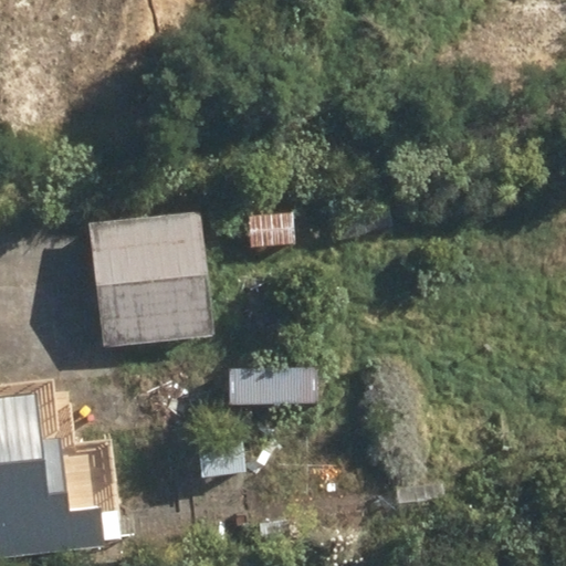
[(328,206),(333,247),(390,239),(384,197),(328,206)]
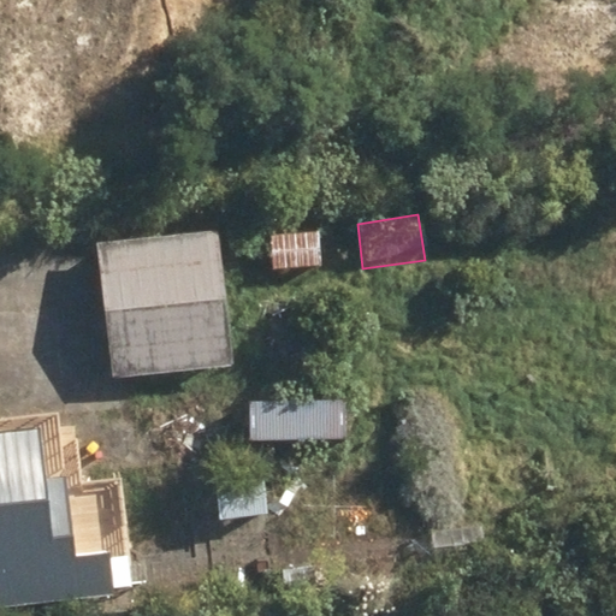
[(99,246),(112,379),(231,367),(219,234),(99,246)]
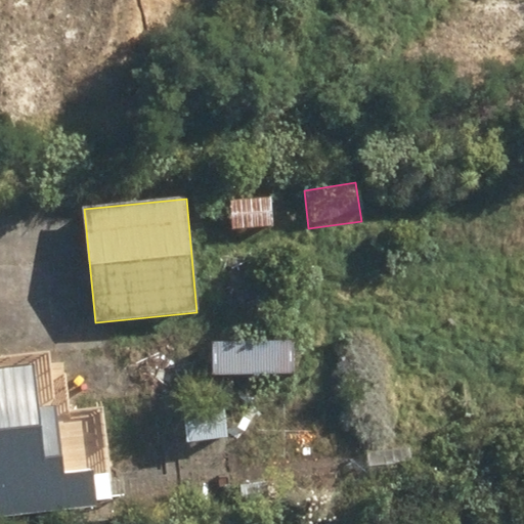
[(228,201),(230,231),(272,229),(270,199),(228,201)]
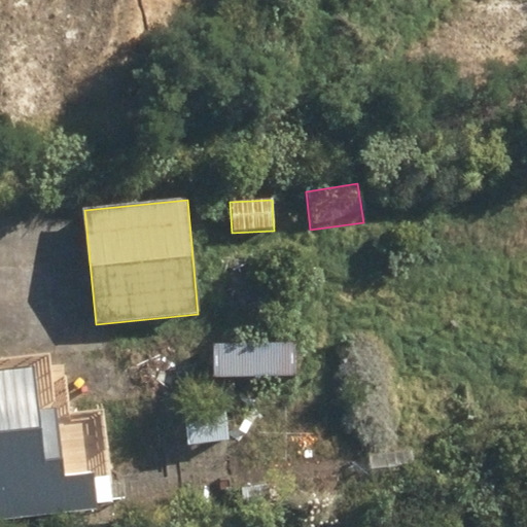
[(0,519),(95,510),(92,475),(64,478),(57,412),(35,415),(30,369),(0,372),(0,519)]
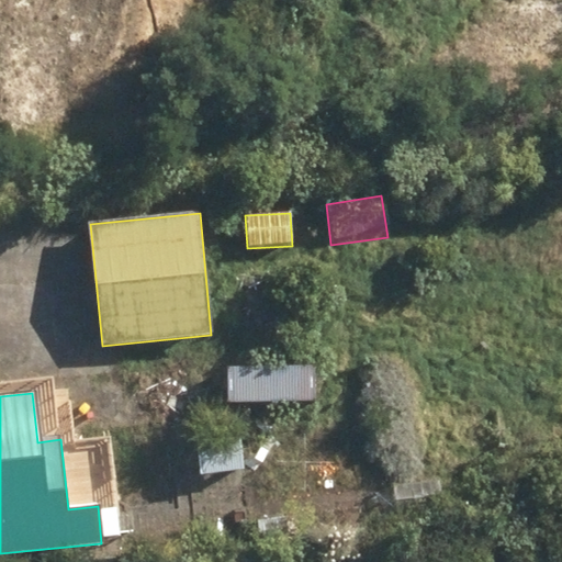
[(194,442),(198,476),(244,472),(240,438),(194,442)]
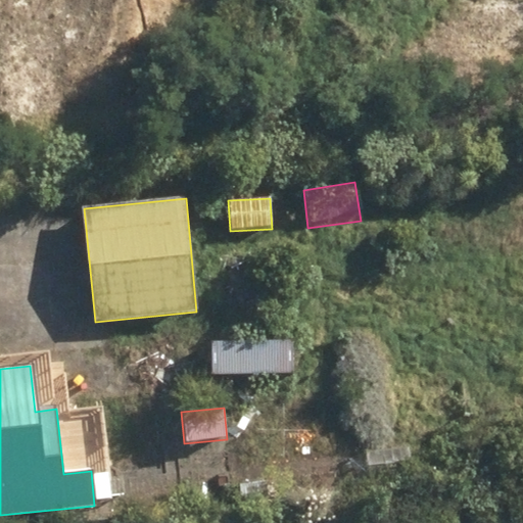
[(366,453),(368,479),(410,476),(407,448),(366,453)]
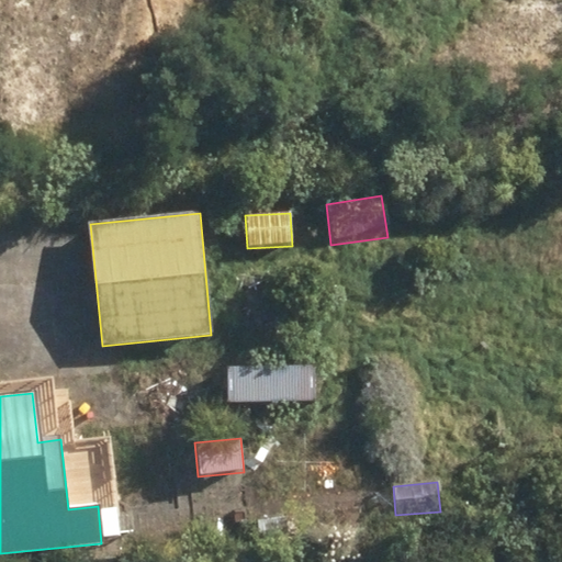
[(256,519),(258,540),(287,538),(284,517),(256,519)]
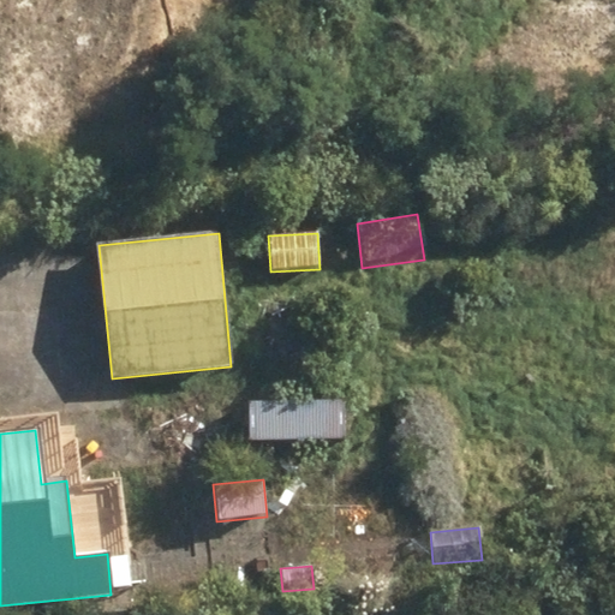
All buildings are outlined.
